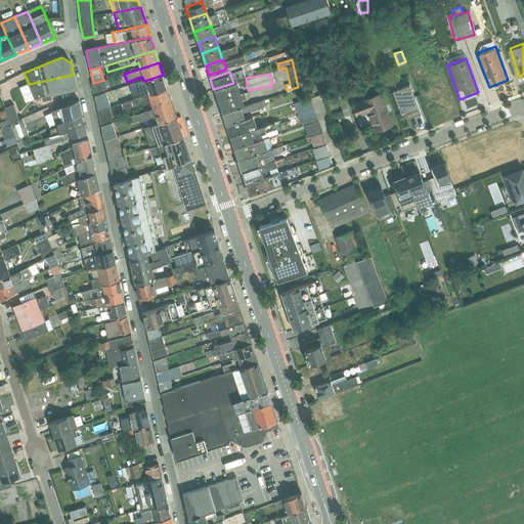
[(51,95),(77,89),(73,75),(29,84),(20,88),(26,103),(34,99),(35,98),(42,97),(43,101),(52,99),(51,95)]
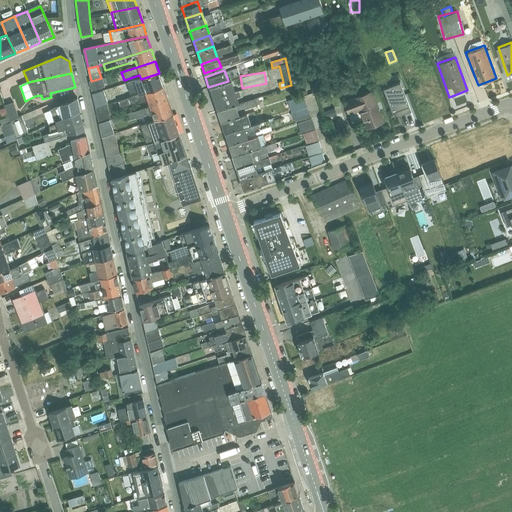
[(146,90),(163,85),(159,73),(141,79),(119,86),(122,93),(144,86),(146,90)]
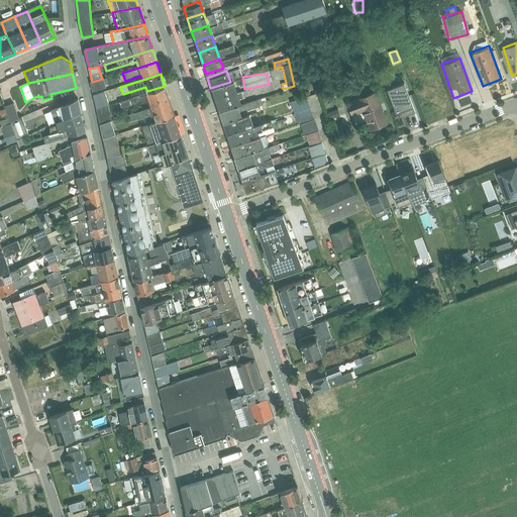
[(90,83),(92,92),(106,88),(103,79),(102,79),(92,82),(90,83)]
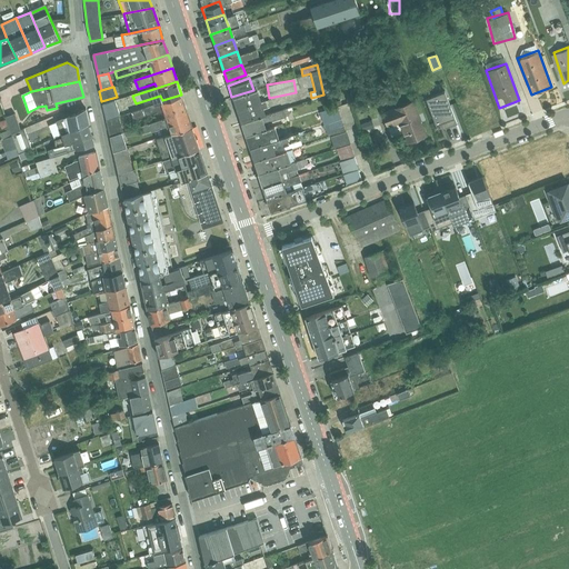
[(231,97),(239,121),(261,115),(253,90),(231,97)]
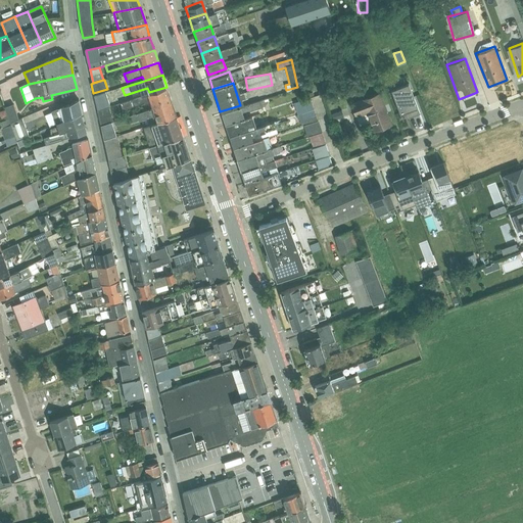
[(401,119),(417,112),(407,84),(391,90),(401,119)]
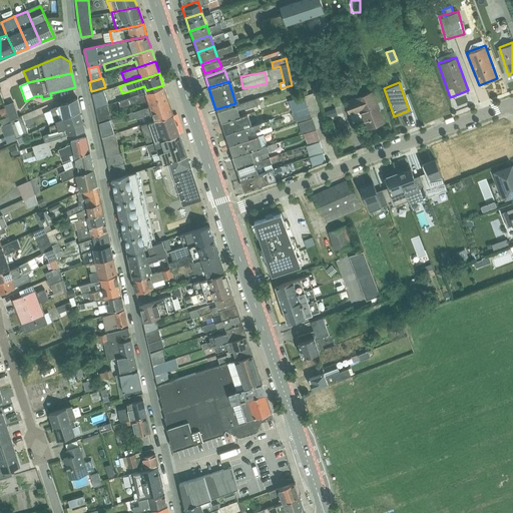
[(146,102),(149,107),(168,101),(163,87),(118,102),(120,108),(130,105),(132,105),(141,102),(142,103),(146,102)]
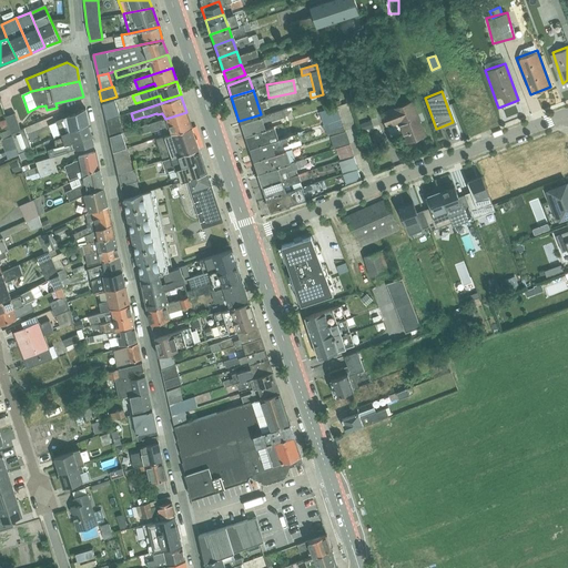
[(403,143),(425,135),(412,99),(379,110),(386,129),(397,124),(403,143)]
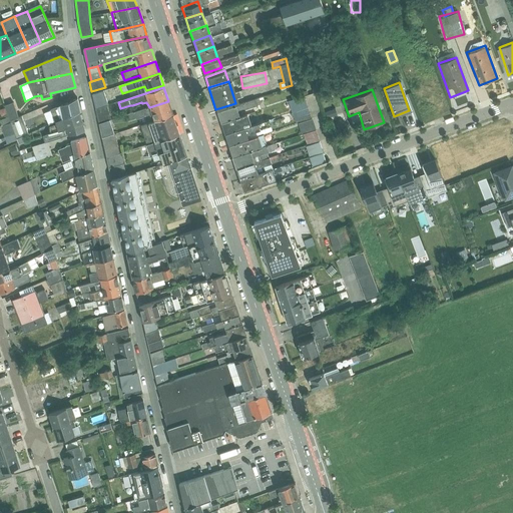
[(92,95),(96,110),(107,106),(103,91),(92,95)]
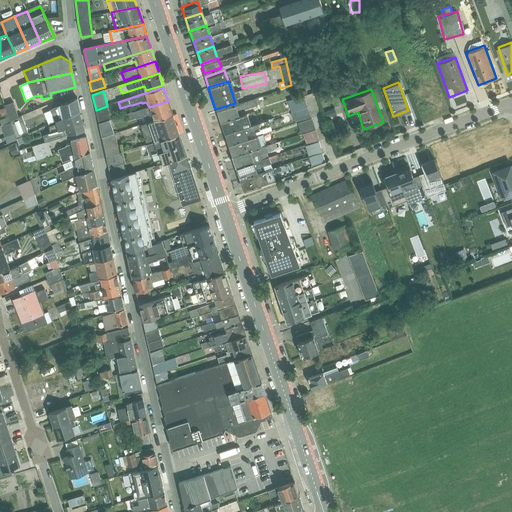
[(303,96),(288,100),(302,145),(317,141),(303,96)]
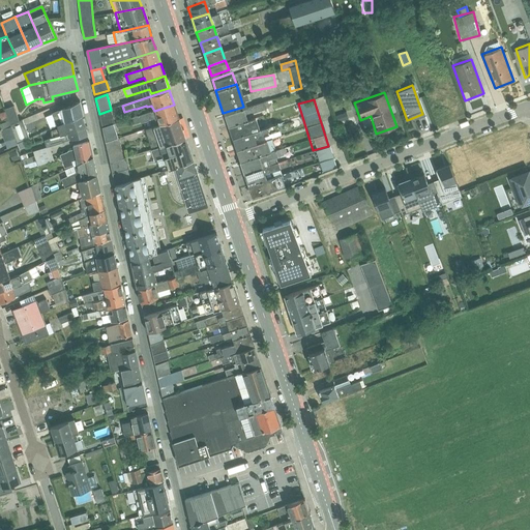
[(57,126),(83,116),(80,102),(52,114),(57,126)]
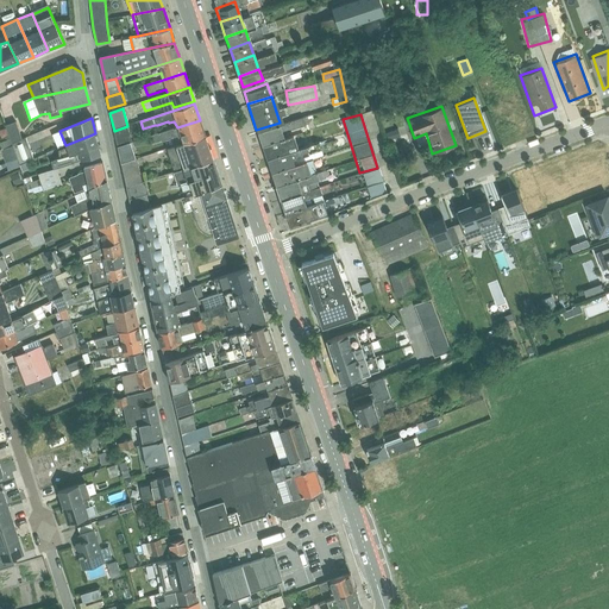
[(181,145),(206,137),(200,120),(177,127),(154,136),(155,143),(162,140),(162,143),(177,137),(181,145)]
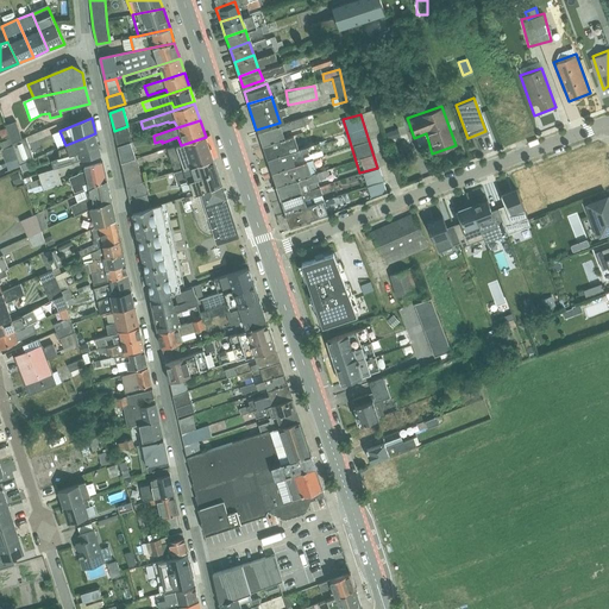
[(10,140),(12,145),(23,140),(16,121),(6,126),(10,140)]
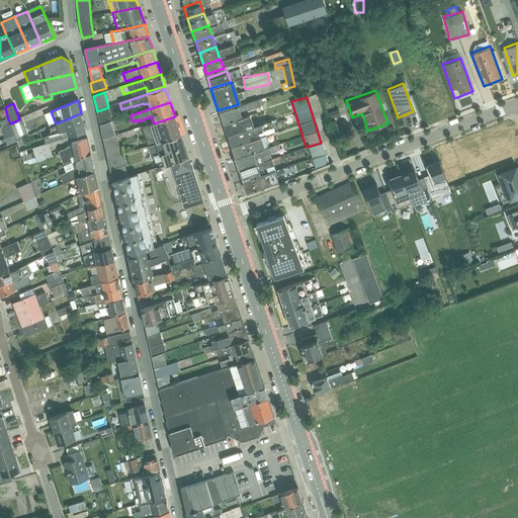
[(222,122),(242,116),(238,104),(218,110),(222,122)]
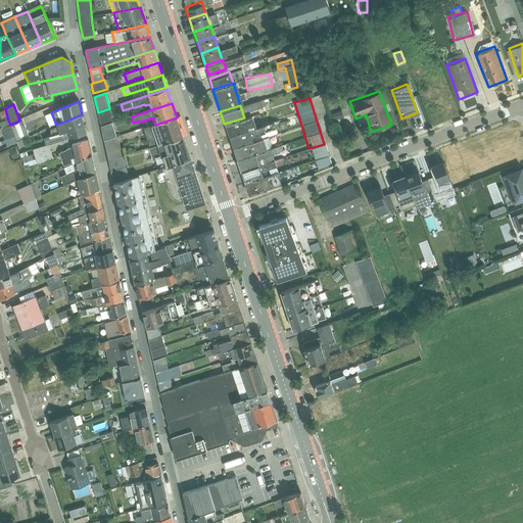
[(98,112),(99,120),(111,115),(109,108),(98,112)]
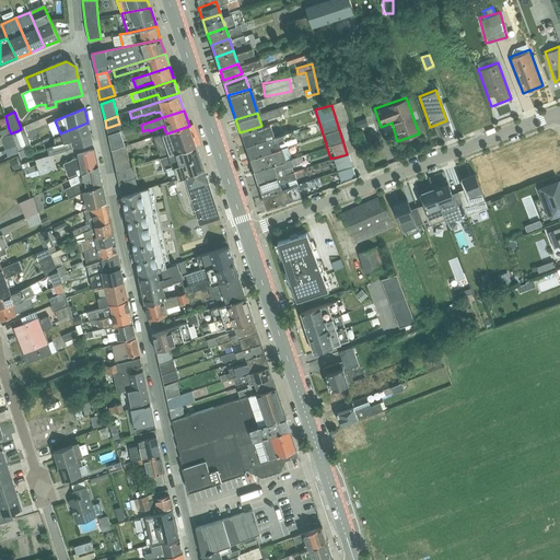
[(358,129),(368,129),(368,120),(358,120),(358,129)]
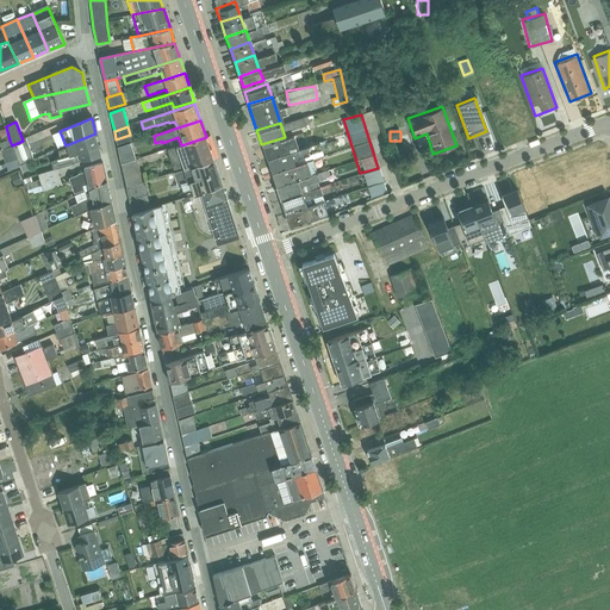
[(58,151),(61,159),(99,147),(95,134),(66,145),(67,149),(58,151)]
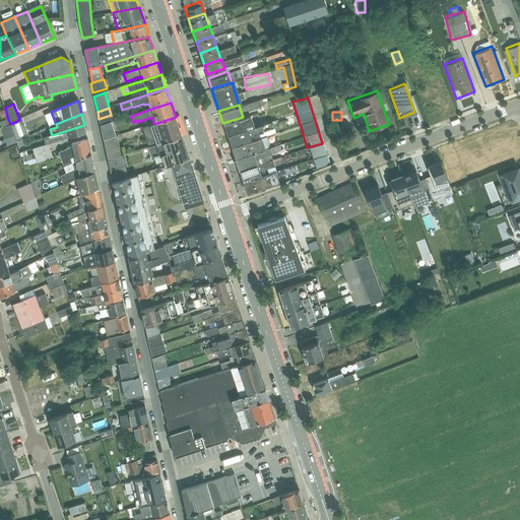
[(99,119),(101,126),(112,123),(113,122),(111,115),(99,119)]
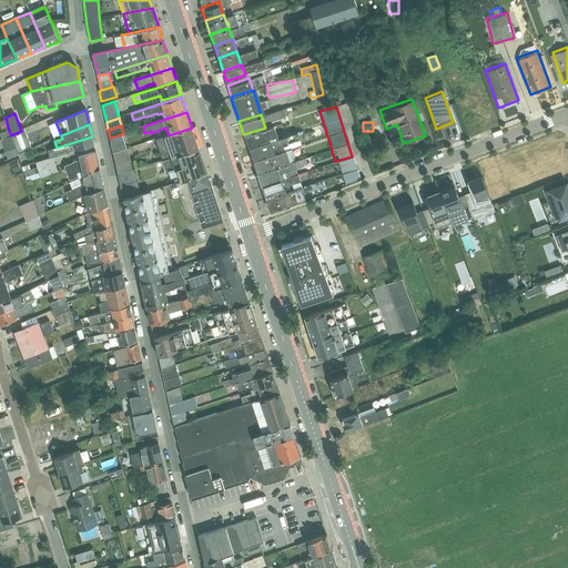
[(155,140),(163,161),(199,150),(192,128),(169,135),(155,140)]
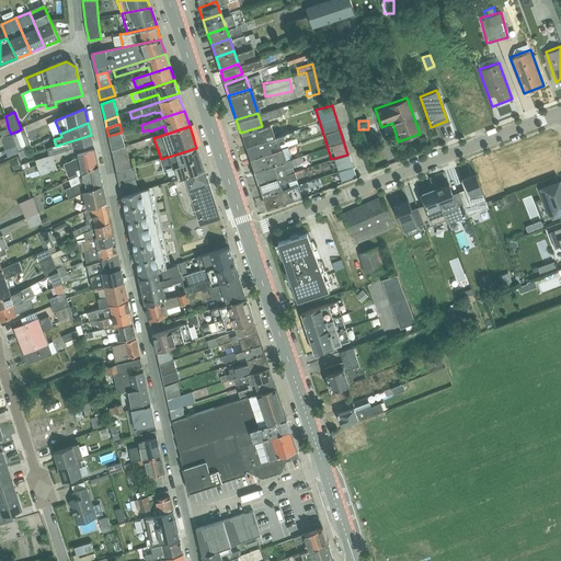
[(240,133),(244,146),(265,139),(262,126),(240,133)]
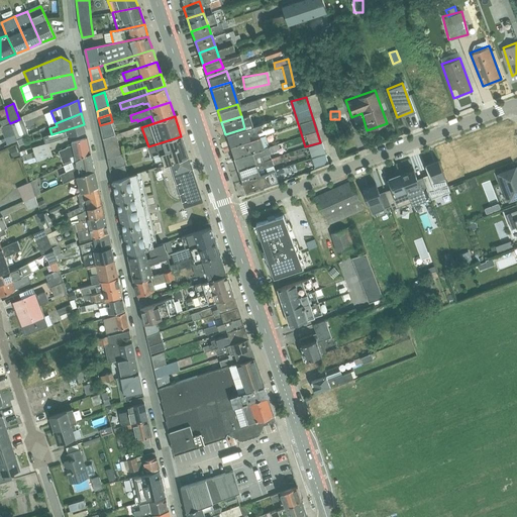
[(19,119),(10,123),(14,135),(16,140),(22,138),(29,135),(22,117),(19,119)]
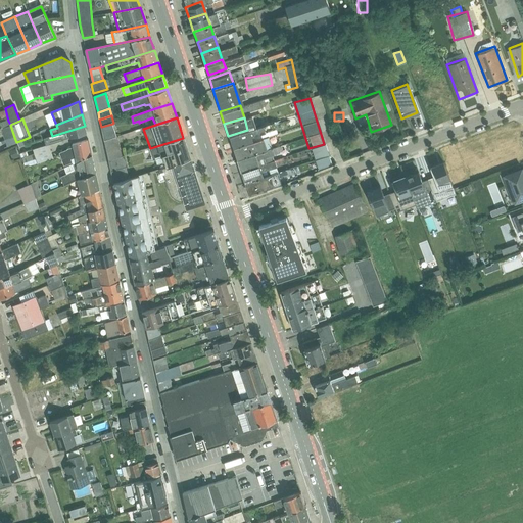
[(5,141),(14,137),(10,125),(8,121),(0,123),(0,124),(1,129),(5,141)]
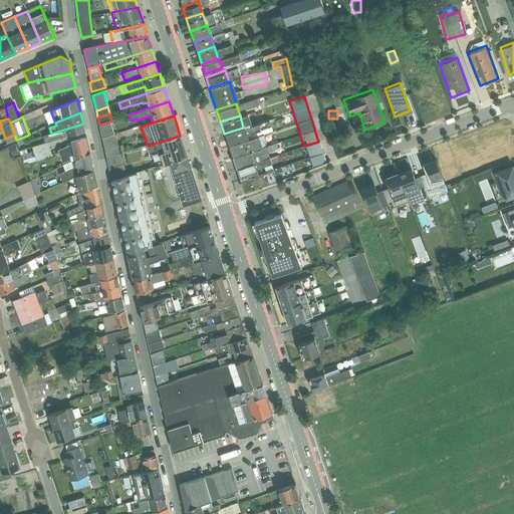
[(99,124),(102,139),(115,135),(110,121),(99,124)]
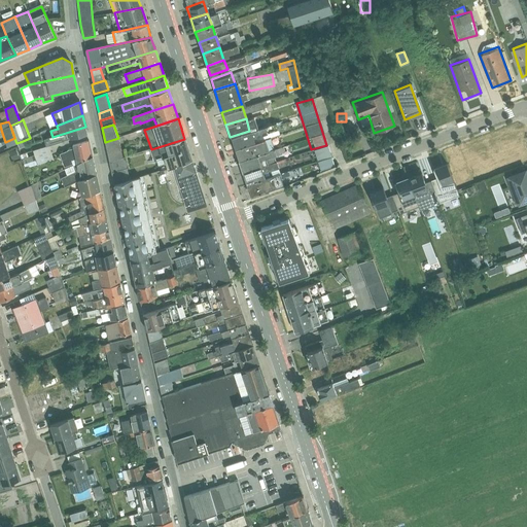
[(49,146),(88,135),(85,127),(53,137),(44,140),(46,147),(49,146)]
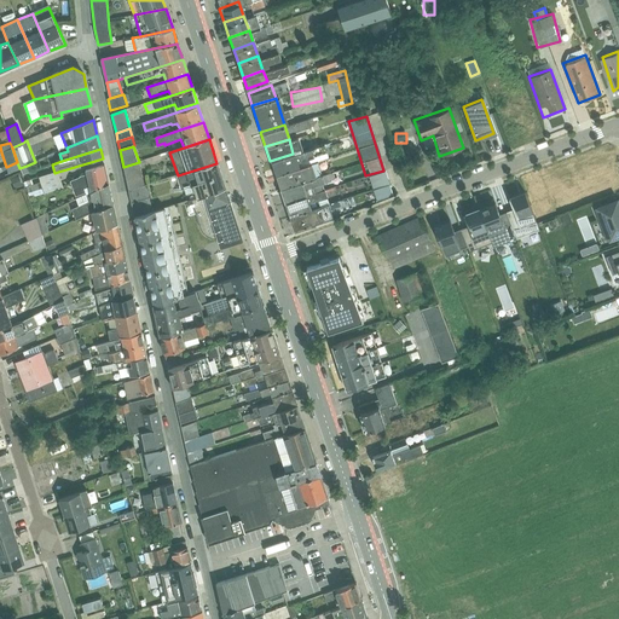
[(273,174),(298,167),(293,154),(270,161),(273,174)]
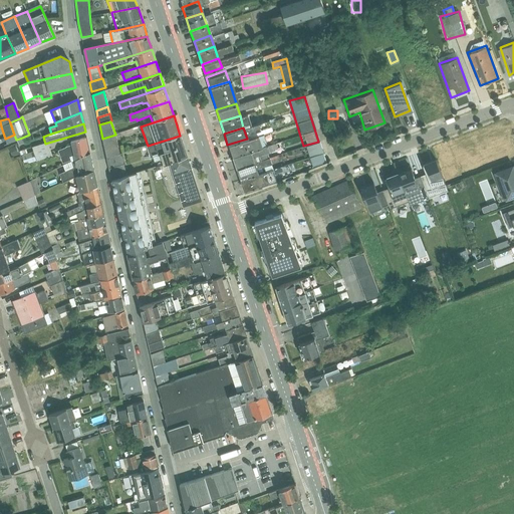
[(16,140),(14,135),(5,139),(1,141),(2,142),(6,141),(7,145),(17,141),(16,140)]
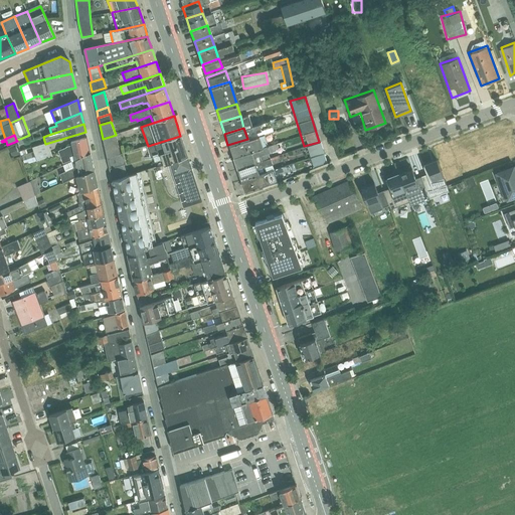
[(103,139),(107,159),(121,154),(116,135),(103,139)]
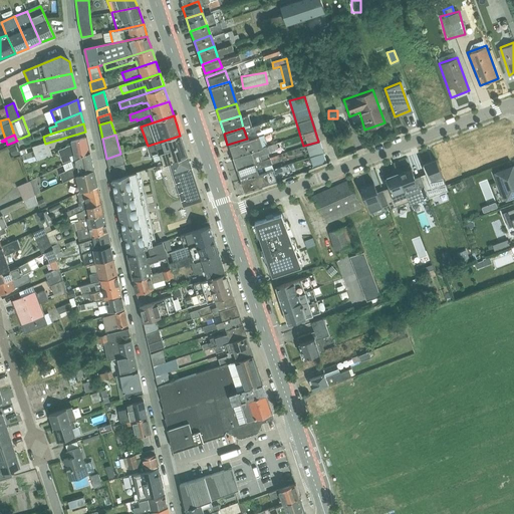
[(151,157),(184,146),(180,136),(148,146),(147,147),(151,157)]
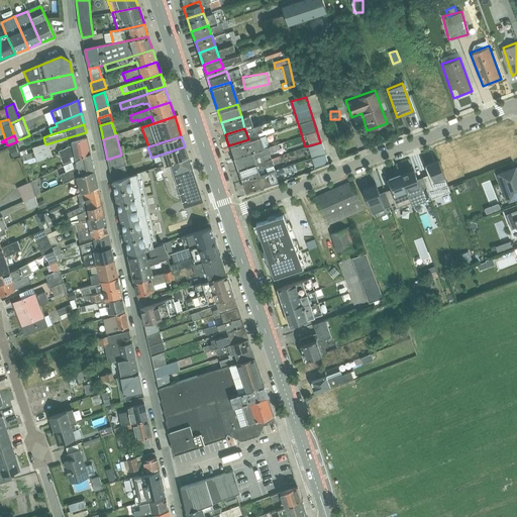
[(72,161),(72,163),(91,154),(87,138),(72,142),(73,146),(67,147),(67,148),(59,151),(64,164),(72,161)]
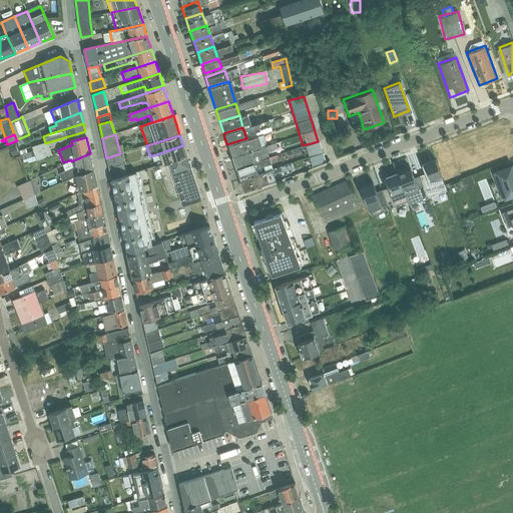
[(226,144),(230,156),(250,150),(246,138),(226,144)]
